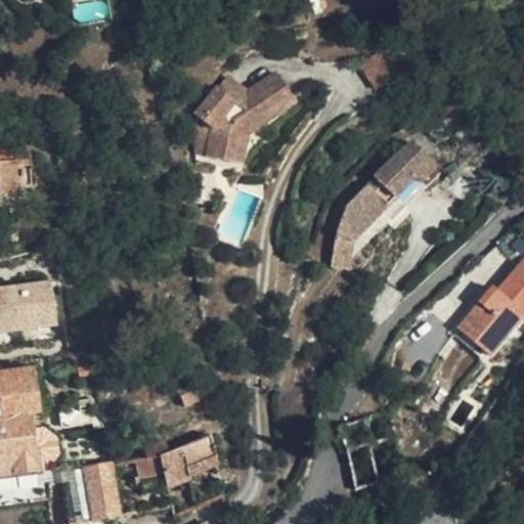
[(226,67),(193,107),(210,121),(204,148),(239,155),(246,127),(295,95),(275,66),(251,81),(256,88),(250,92),(246,85),(226,67)]
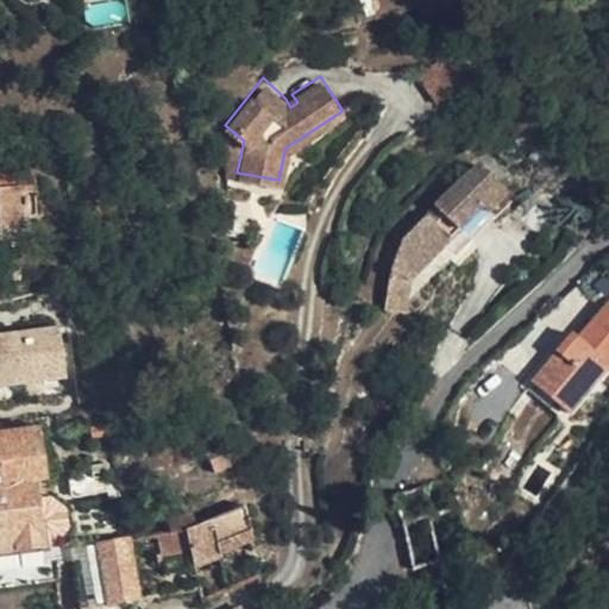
[(292,94),(286,99),(290,107),(297,102),(292,94)]
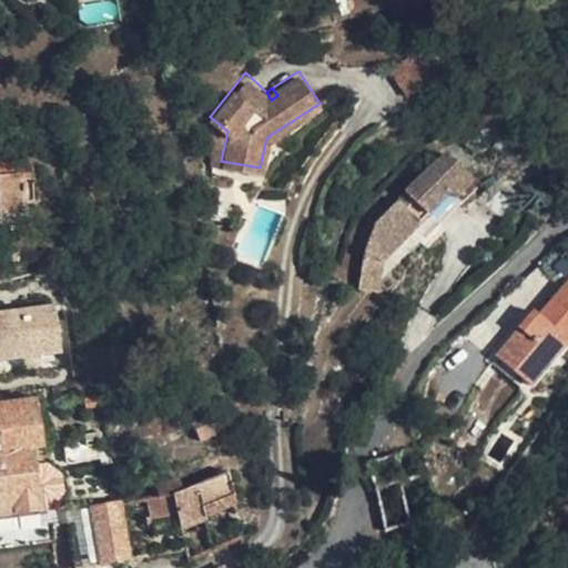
[(227,131),(210,117),(209,159),(221,161),(227,131)]
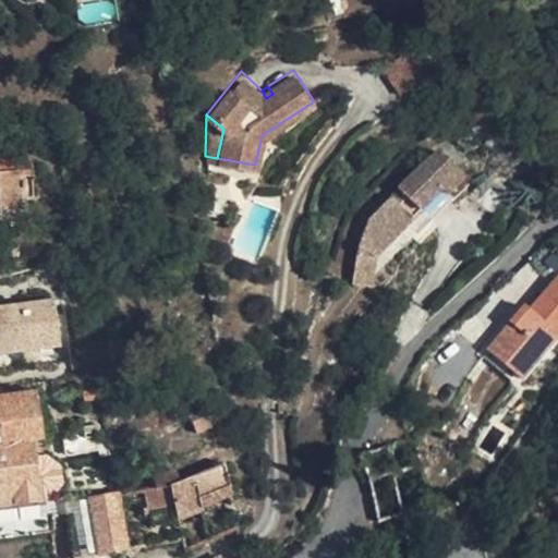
[(466,176),(441,150),(419,170),(371,219),(360,249),(376,257),(409,223),(420,233),(455,198),(449,194),(466,176)]
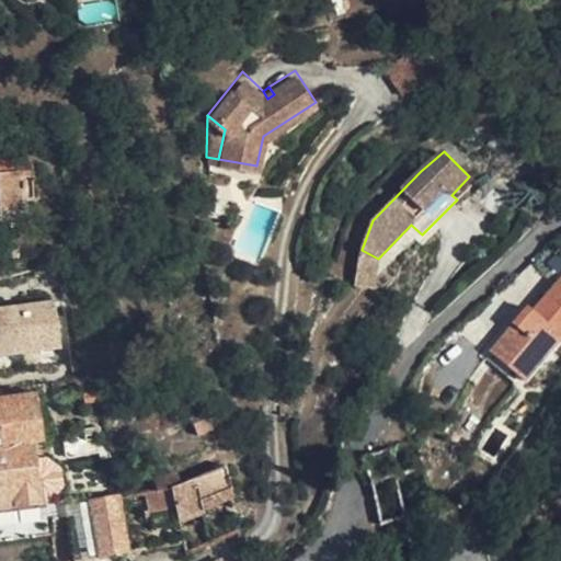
[(33,171),(32,159),(0,161),(0,228),(0,231),(24,229),(23,209),(21,172),(33,171)]
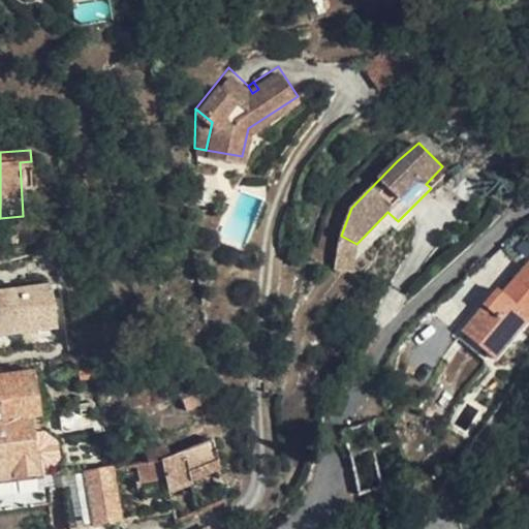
[(356,244),(341,236),(335,270),(352,272),(356,244)]
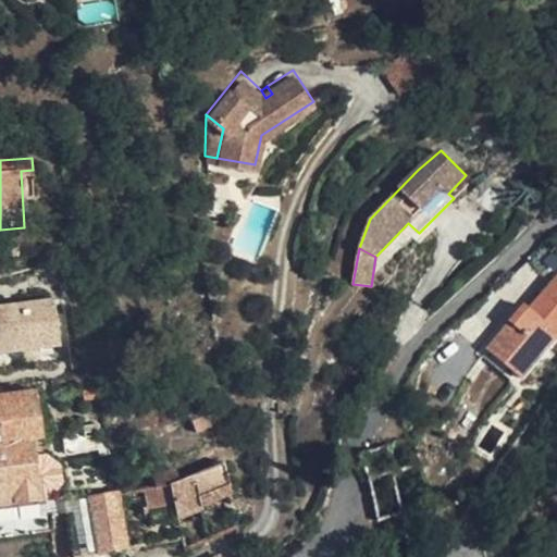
[(556,279),(529,311),(524,308),(489,349),(517,374),(522,379),(556,337),(556,279)]
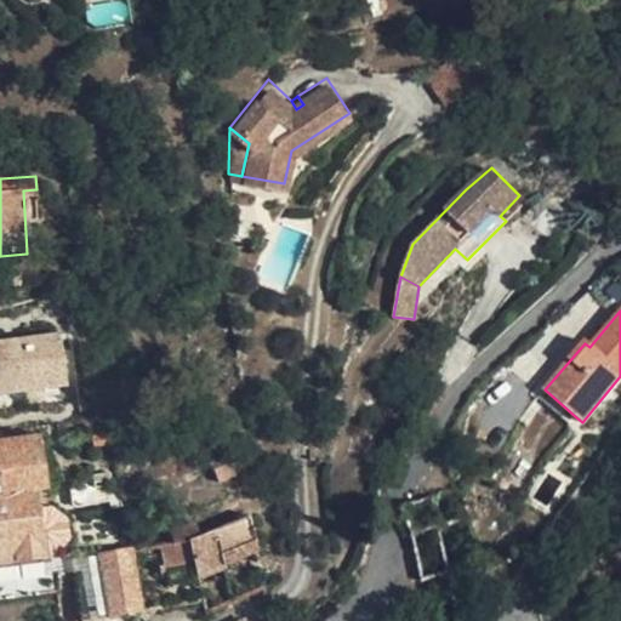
[(0,376),(35,371),(32,347),(0,351),(0,376)]
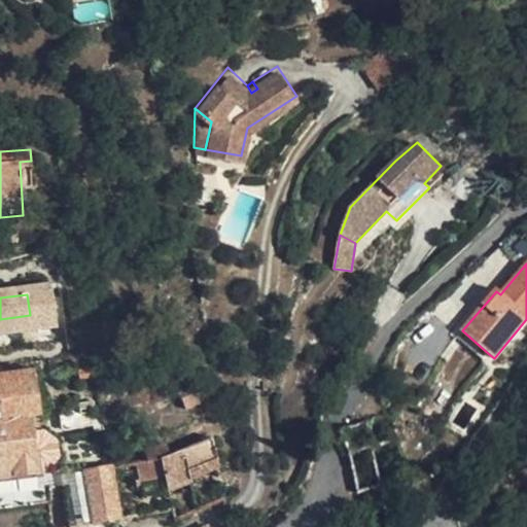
[(75,340),(72,318),(59,320),(63,341),(75,340)]
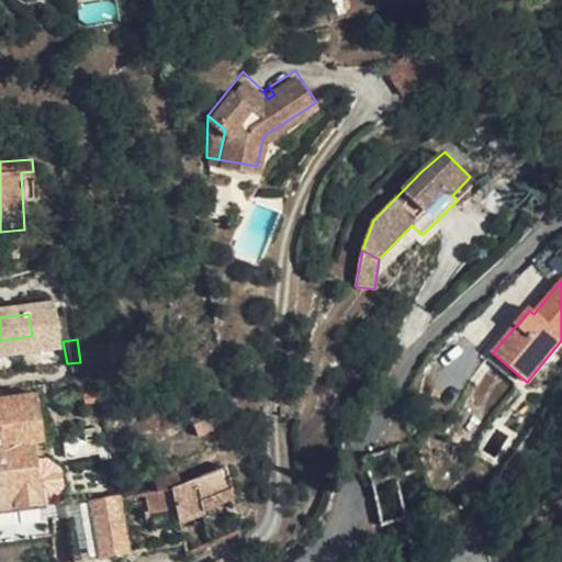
[(159,377),(156,368),(143,372),(146,381),(159,377)]
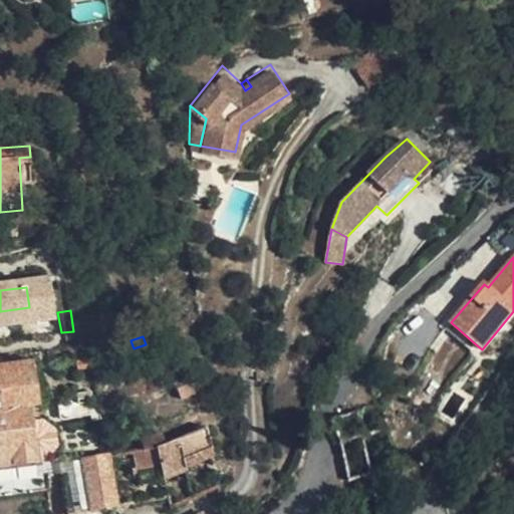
[(38,405),(32,361),(0,364),(0,466),(36,461),(29,411),(28,411),(39,409),(38,405)]
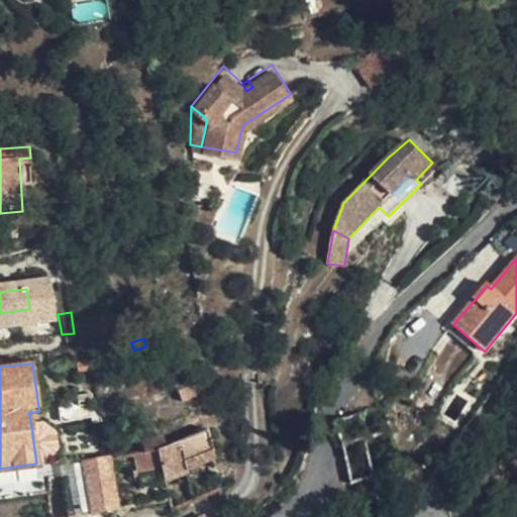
[(195,396),(187,380),(175,386),(181,401),(195,396)]
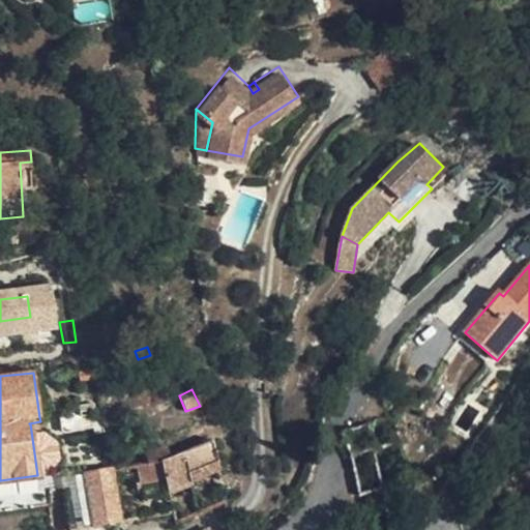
[(94,427),(90,410),(60,415),(62,432),(94,427)]
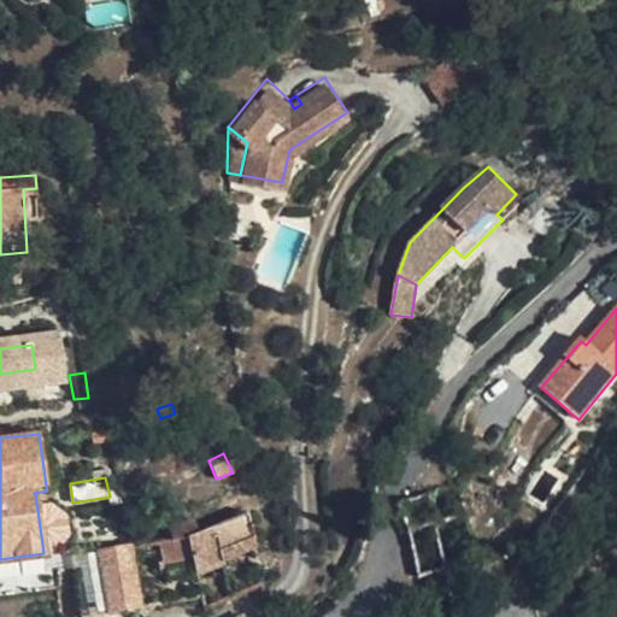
[(39,493),(35,493),(43,553),(46,552),(48,552),(52,551),(56,548),(59,546),(62,542),(64,539),(66,535),(68,532),(69,528),(69,523),(69,519),(69,517),(68,513),(66,511),(65,507),(63,504),(59,501),(58,499),(54,497),(51,495),(46,494),(45,493),(39,493)]
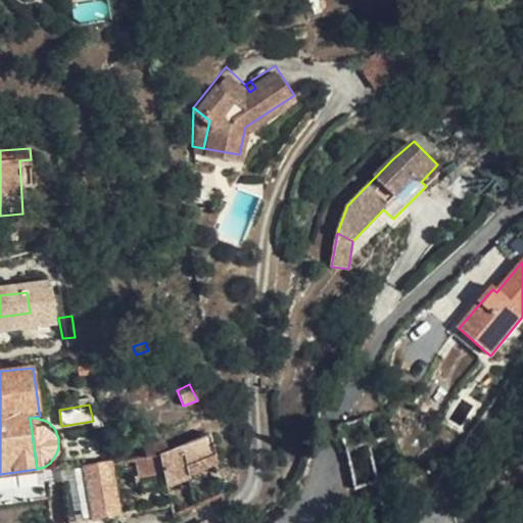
[(137,470),(139,476),(164,472),(164,485),(217,464),(215,456),(210,434),(170,452),(164,441),(143,446),(145,458),(133,460),(137,470)]
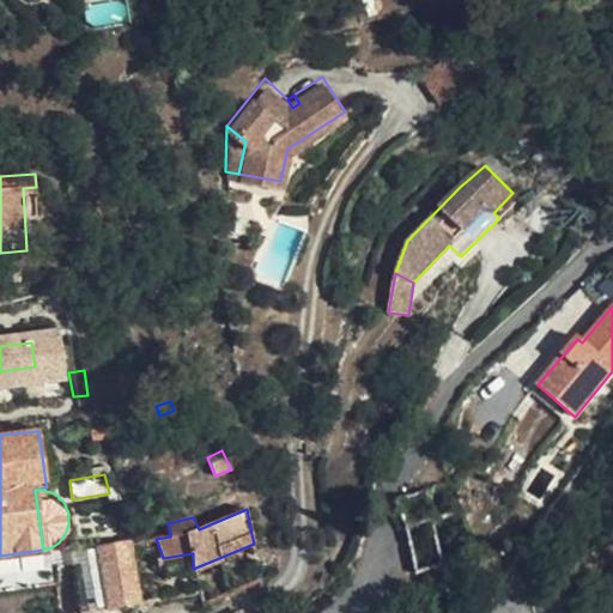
[(138,605),(128,542),(97,548),(99,557),(73,563),(82,612),(108,607),(108,610),(138,605)]
